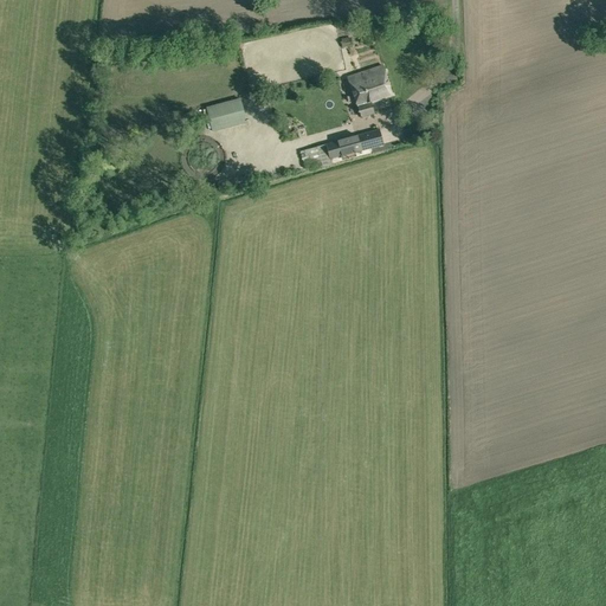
[(350,38),(341,39),(342,47),(352,46),(350,38)]
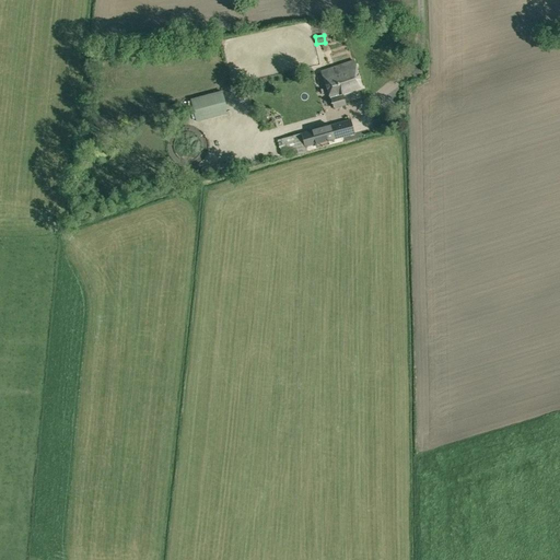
[(362,89),(353,61),(322,71),(329,100),(330,100),(334,108),(346,105),(343,95),(362,89)]
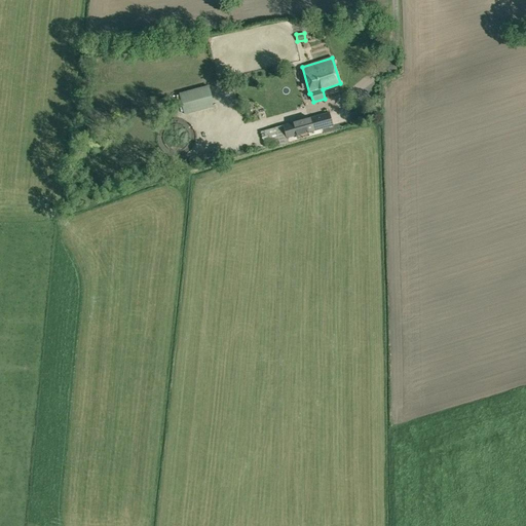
[(184,114),(213,106),(208,86),(179,94),(184,114)]
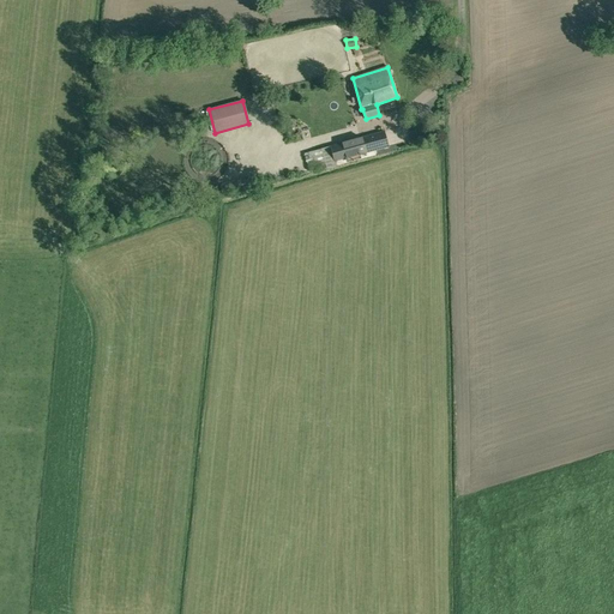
[(333,162),(389,148),(385,131),(330,146),(333,162)]
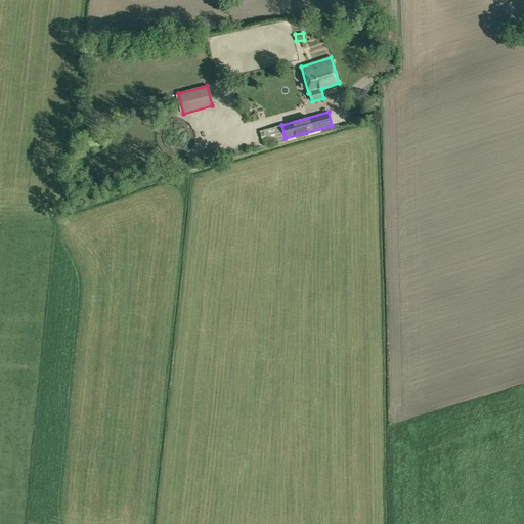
[(281,125),(268,128),(272,143),(272,145),(285,142),(286,142),(285,138),(281,125)]
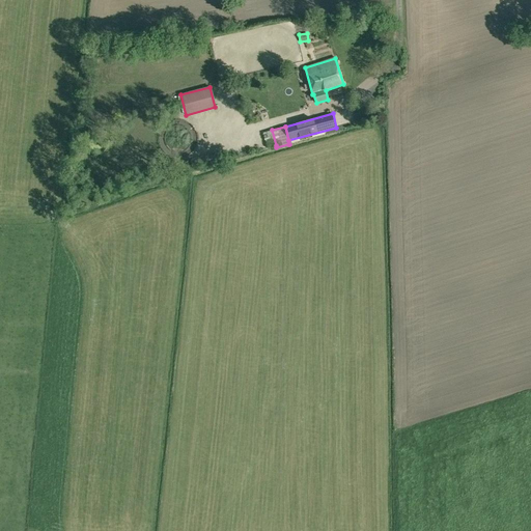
All buildings are outlined.
